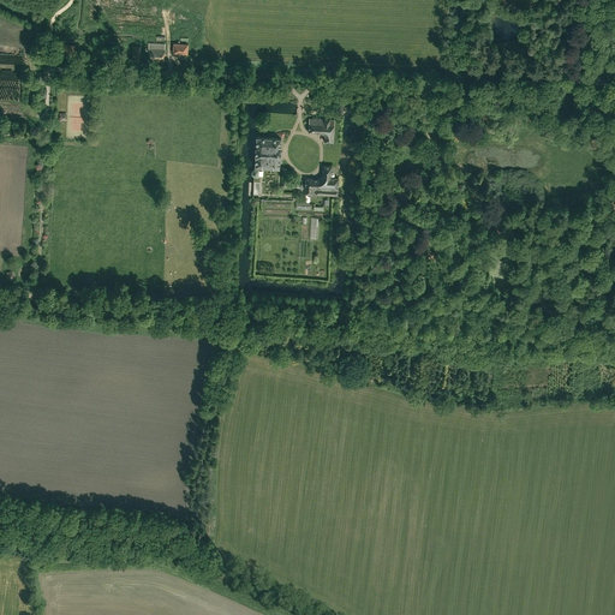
[(173,53),(187,54),(187,45),(173,43),(173,53)]
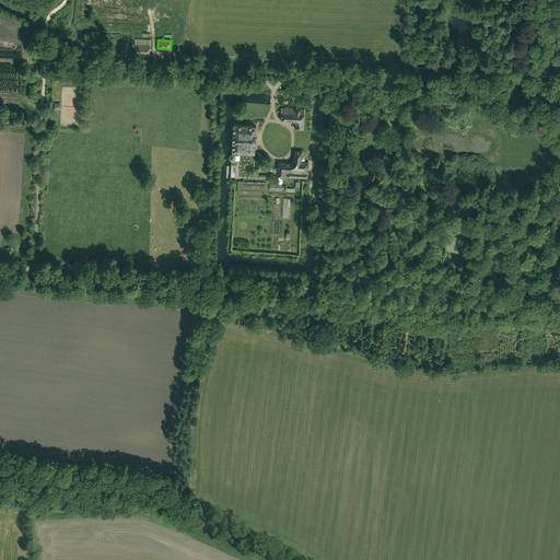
[(69,53),(69,41),(59,41),(59,53),(69,53)]
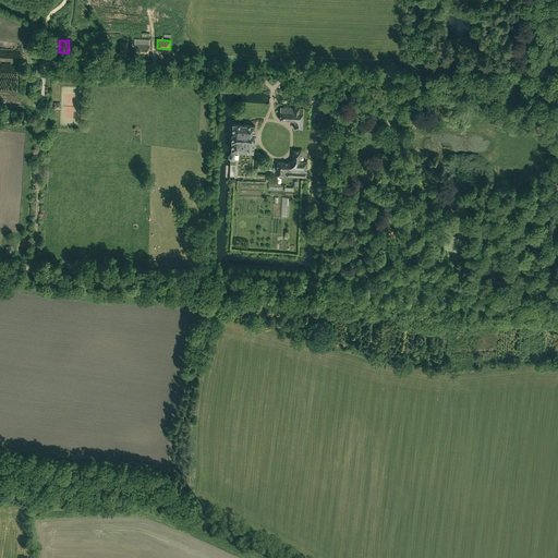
[(134,56),(148,56),(149,43),(134,43),(134,56)]
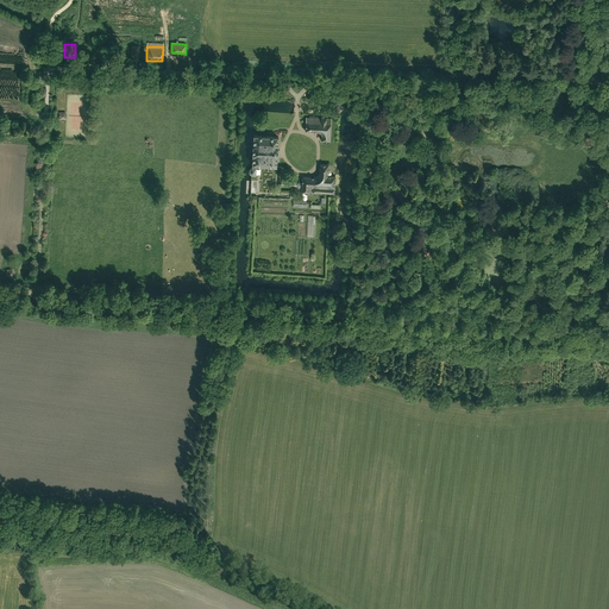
[(321,139),(321,140),(330,140),(331,119),(306,118),(305,131),(318,131),(319,131),(319,132),(320,133),(321,135),(321,136),(321,139)]
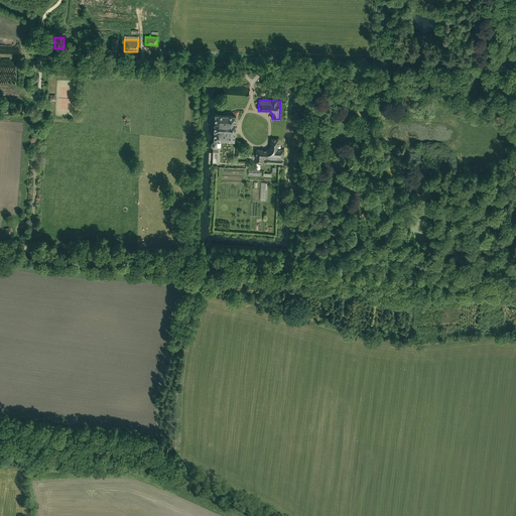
[(214,140),(214,142),(211,144),(211,147),(213,149),(216,149),(218,147),(218,144),(217,142),(217,140),(234,141),(236,116),(215,115),(214,140)]
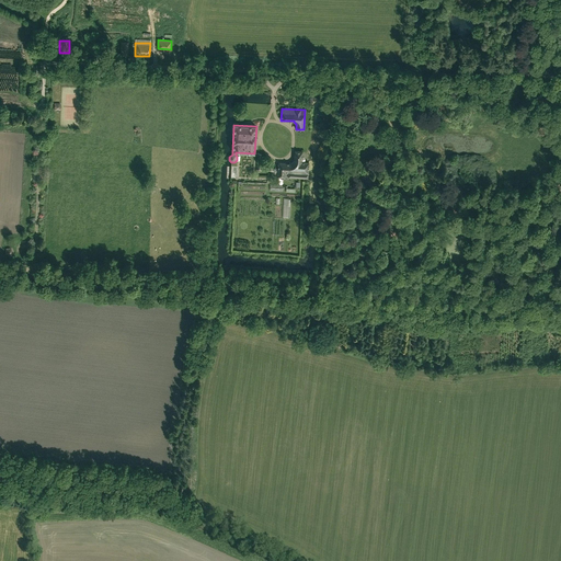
[(309,162),(305,162),(306,159),(304,157),(302,157),(302,152),(295,151),(294,159),(294,160),(294,161),(293,162),(292,163),(290,164),(289,164),(278,163),(278,169),(272,168),(272,171),(273,171),(273,174),(278,174),(278,176),(284,176),(284,172),(288,172),(288,176),(308,178),(309,162)]
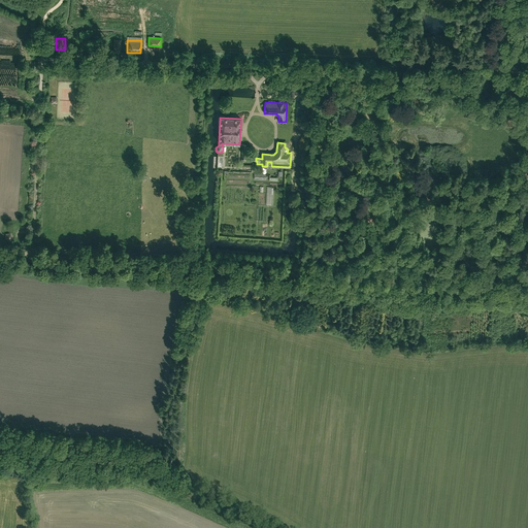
[(256,168),(258,175),(264,174),(263,166),(256,168)]
